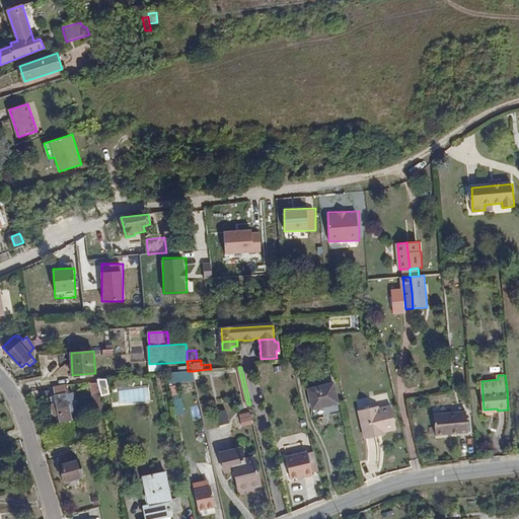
[(335,383),(309,389),(314,410),(340,403),(335,383)]
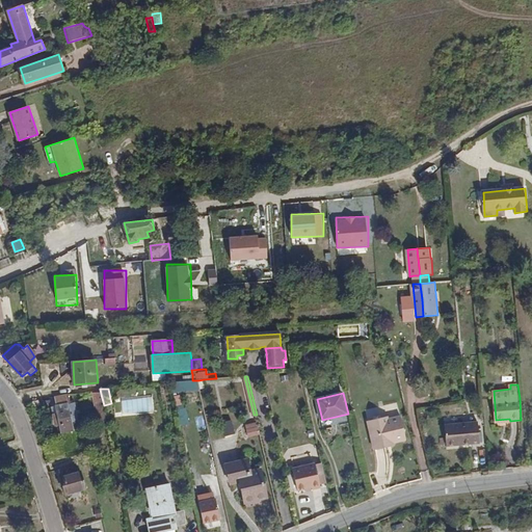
[(107,421),(104,405),(101,394),(92,394),(99,423),(107,421)]
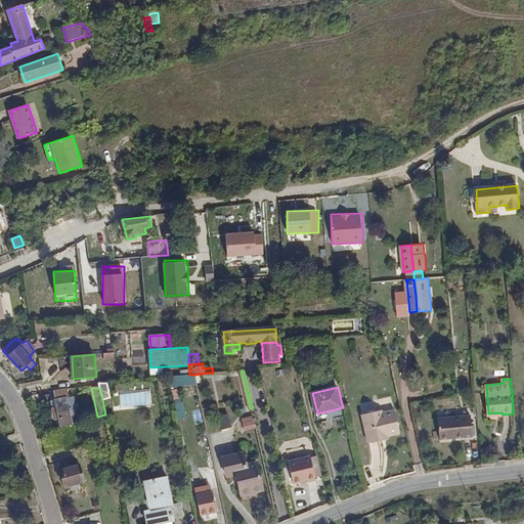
[(69,397),(70,397),(69,389),(54,391),(55,400),(56,407),(53,408),(52,408),(54,420),(59,419),(60,427),(62,427),(79,424),(77,413),(72,415),(69,397)]
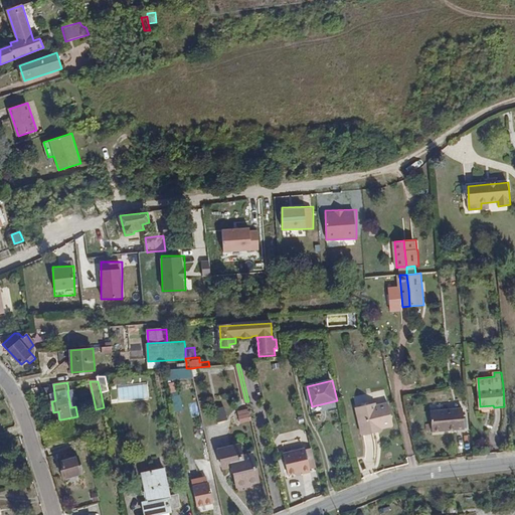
[(136,397),(148,398),(149,386),(137,385),(136,397)]
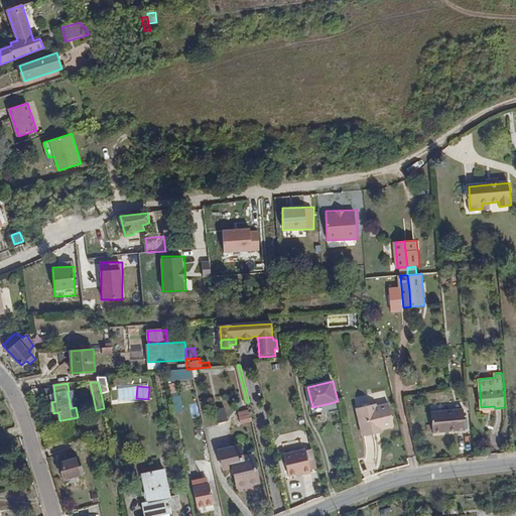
[(73,390),(69,391),(68,391),(71,408),(76,407),(73,390)]
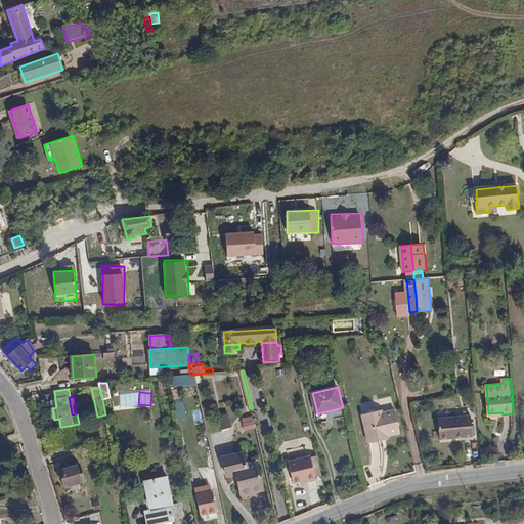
[(185,416),(183,401),(175,402),(178,417),(185,416)]
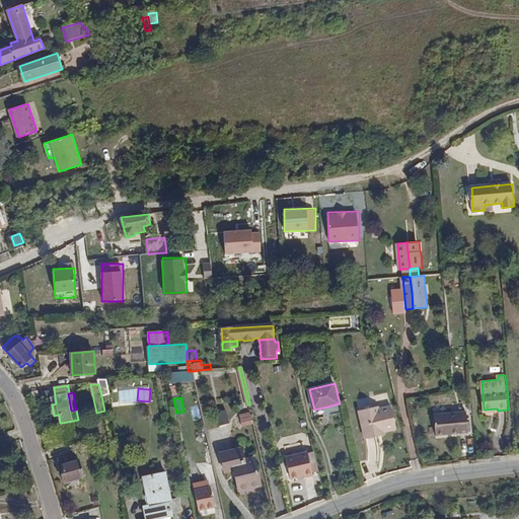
[(367,439),(379,436),(378,433),(385,431),(397,429),(392,406),(380,410),(379,405),(361,411),(367,439)]
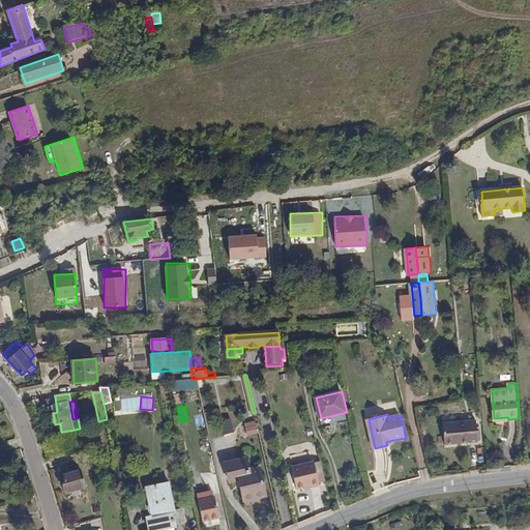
[(219,421),(224,435),(235,431),(231,418),(219,421)]
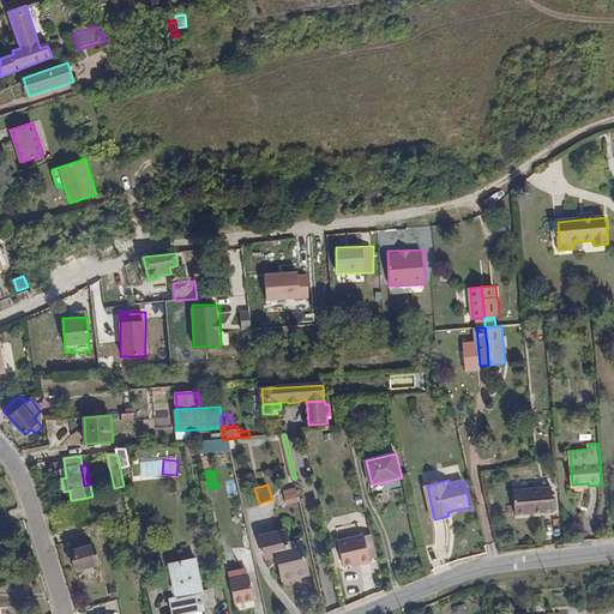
[(300,495),(299,488),(286,491),(287,498),(300,495)]
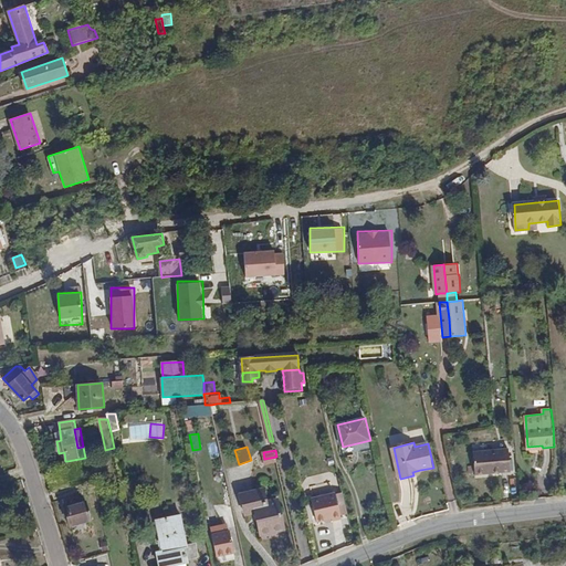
[(510,450),(474,452),(475,473),(511,470),(510,450)]
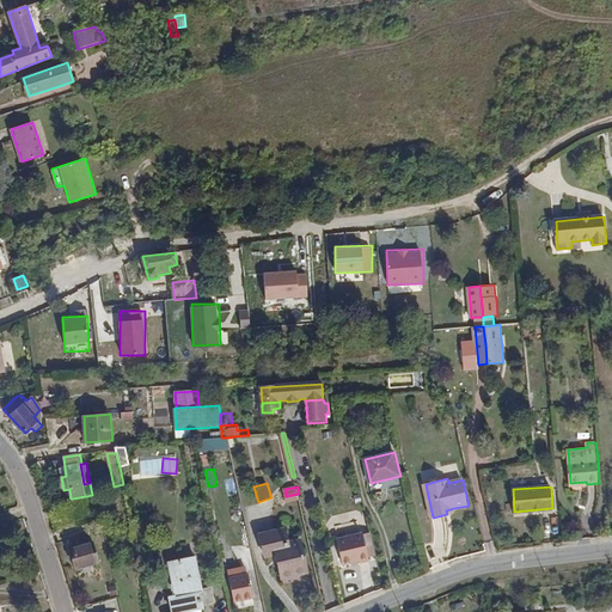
[(92,495),(73,499),(74,507),(77,520),(96,516),(92,495)]
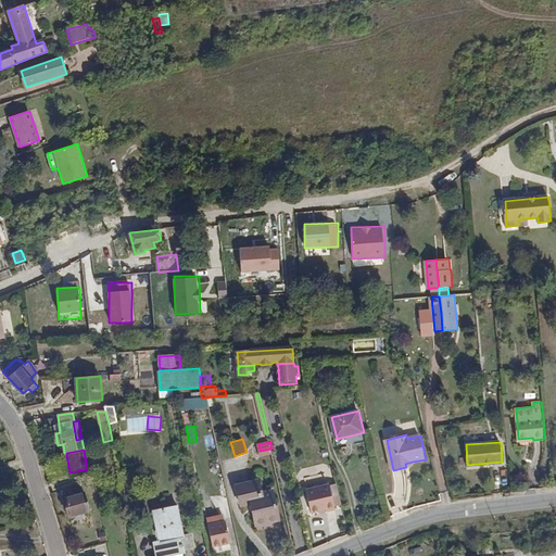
[(260,481),(238,487),(242,505),(252,503),(256,525),(280,519),(274,491),(262,493),(260,481)]
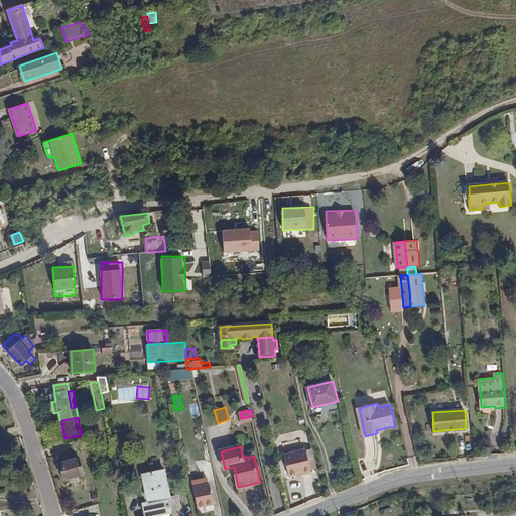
[(283,455),(289,478),(317,471),(311,446),(283,455)]
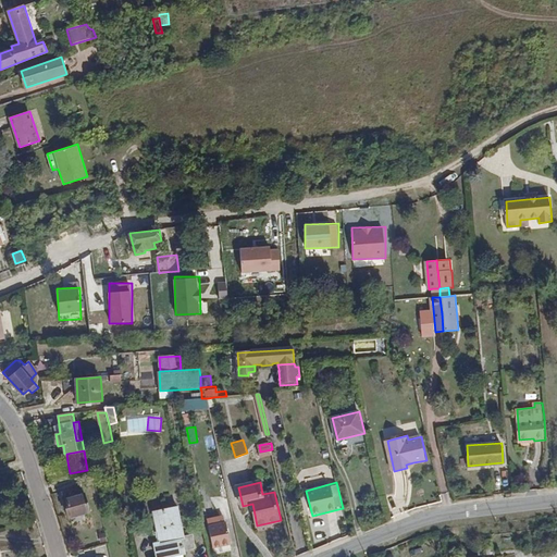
[(86,493),(64,499),(69,517),(90,510),(86,493)]
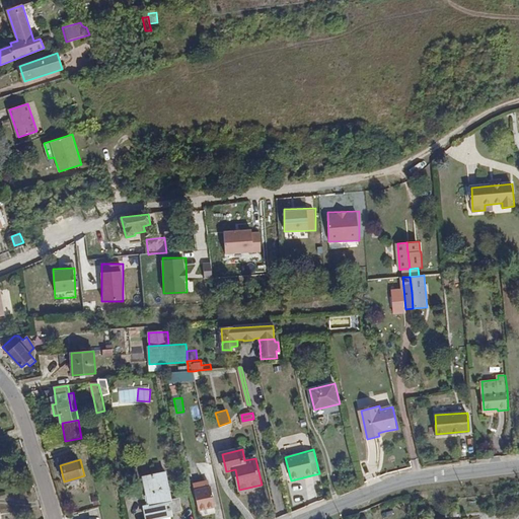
[(166,474),(144,478),(149,506),(144,507),(146,518),(156,518),(172,516),(172,513),(181,511),(178,499),(171,501),(166,474)]
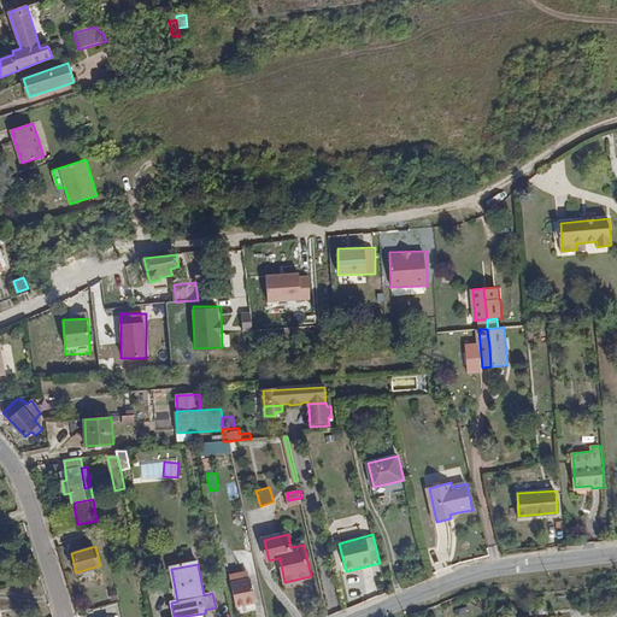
[(251,579),(231,583),(236,606),(256,603),(251,579)]
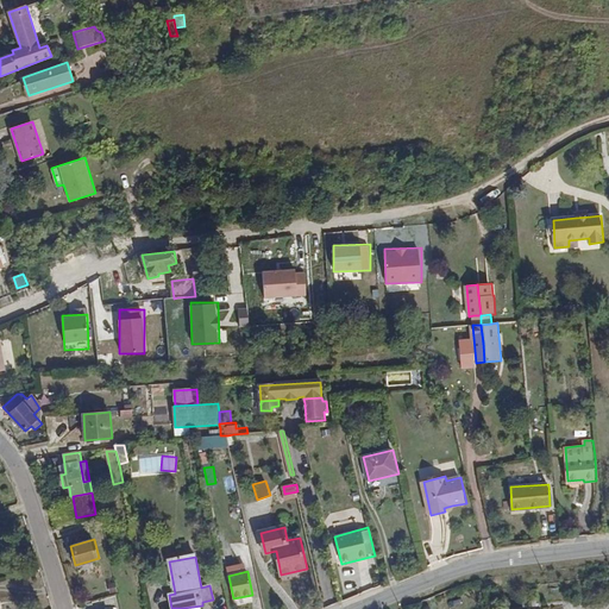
[(111,595),(118,592),(115,582),(108,583),(111,595)]
